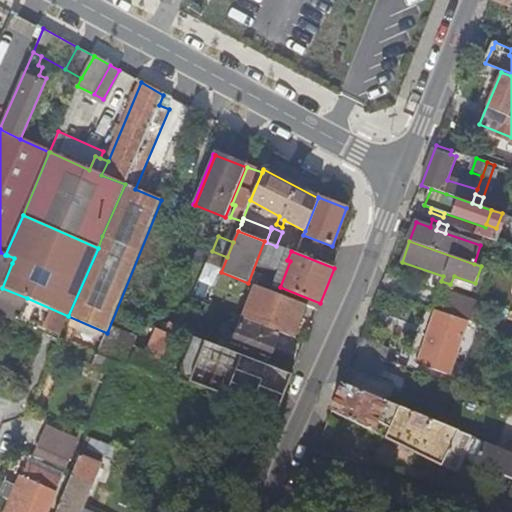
[(0,291),(1,292),(2,288),(12,263),(0,258),(0,291)]
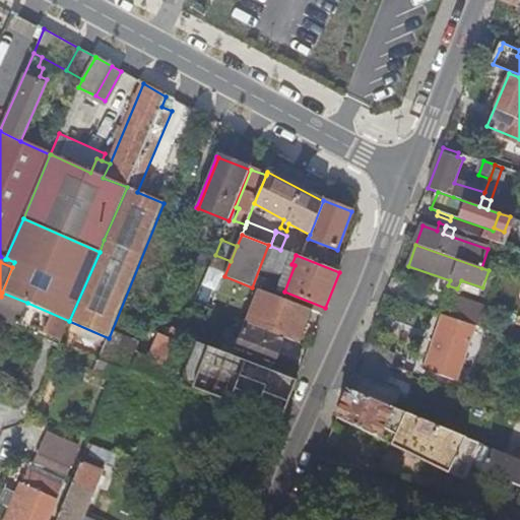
[(291,264),(279,298),(308,309),(322,314),(325,308),(284,291),(295,265),(291,264)]
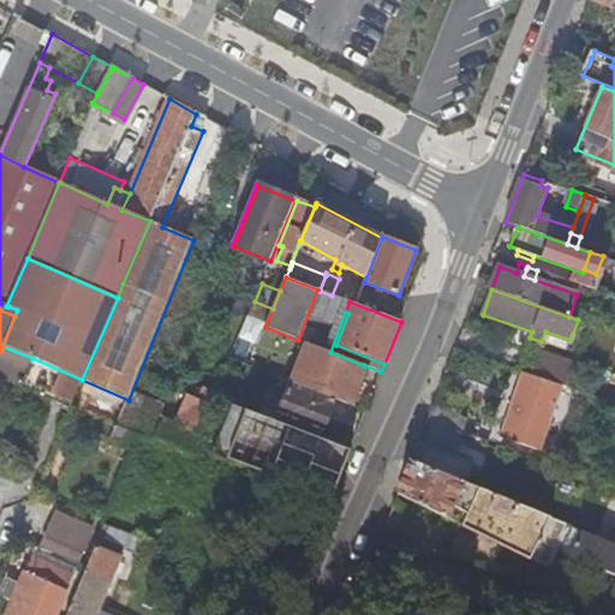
[(330,352),(310,345),(294,383),(312,390),(336,400),(350,405),(364,365),(330,352)]
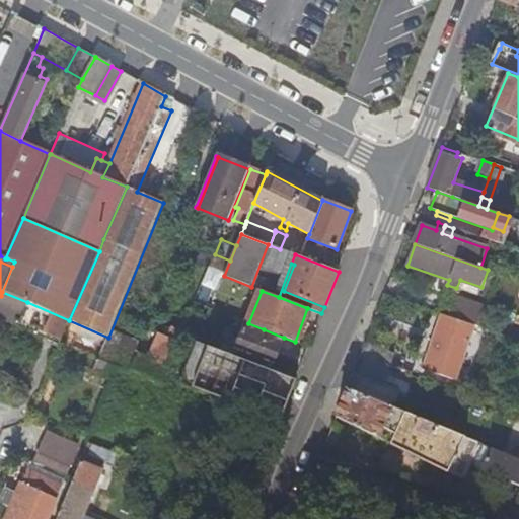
[(1,296),(0,297),(0,312),(61,339),(69,320),(27,302),(2,292),(1,296)]
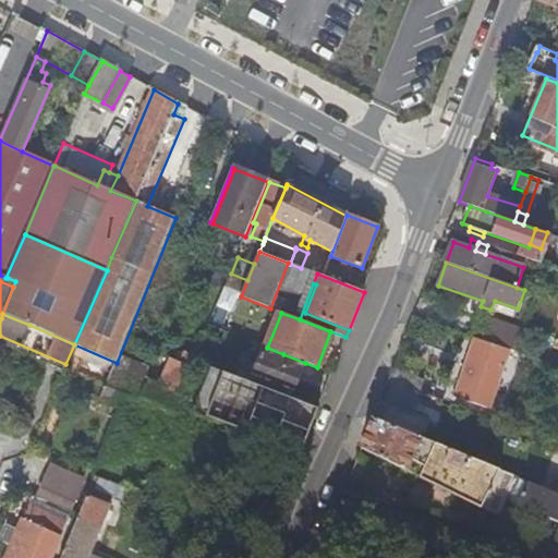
[(520,332),(489,322),(483,341),(510,350),(513,352),(520,332)]
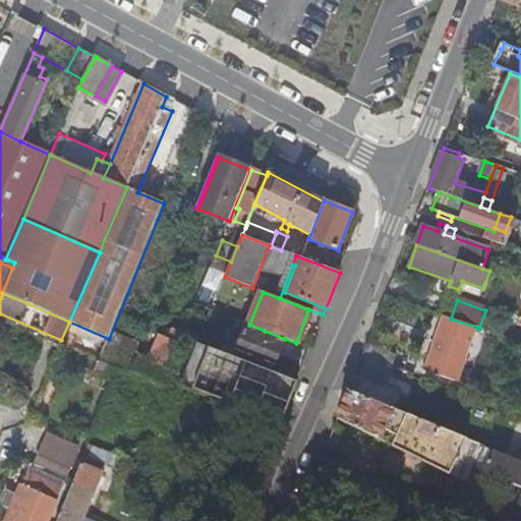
[(458,381),(476,327),(451,319),(444,316),(425,369),(458,381)]
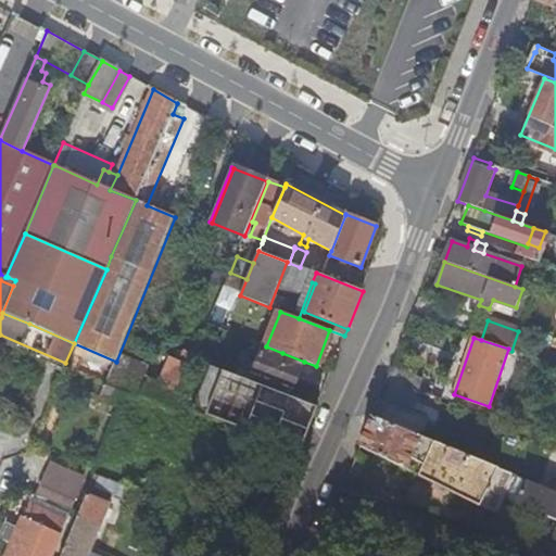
[(290,397),(304,362),(282,353),(266,346),(264,345),(256,364),(242,358),(235,376),(290,397)]
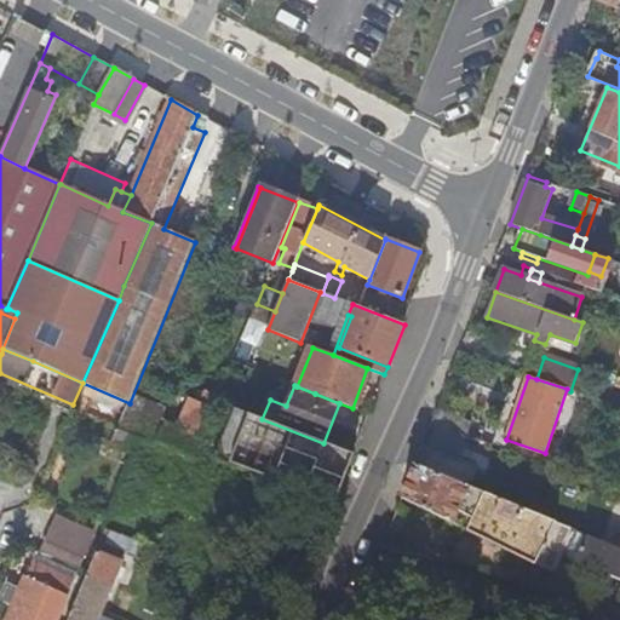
[(177,429),(164,423),(156,441),(194,457),(201,438),(199,437),(216,396),(205,391),(199,403),(189,399),(177,429)]
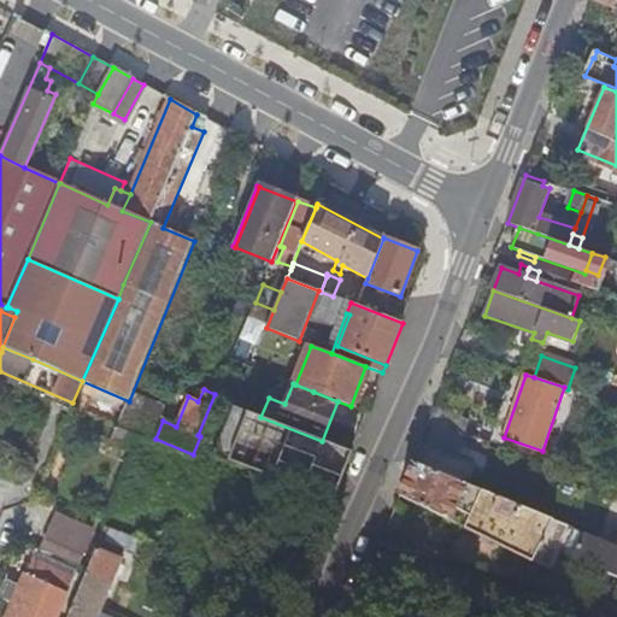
[(439,410),(432,429),(459,439),(468,418),(439,410)]
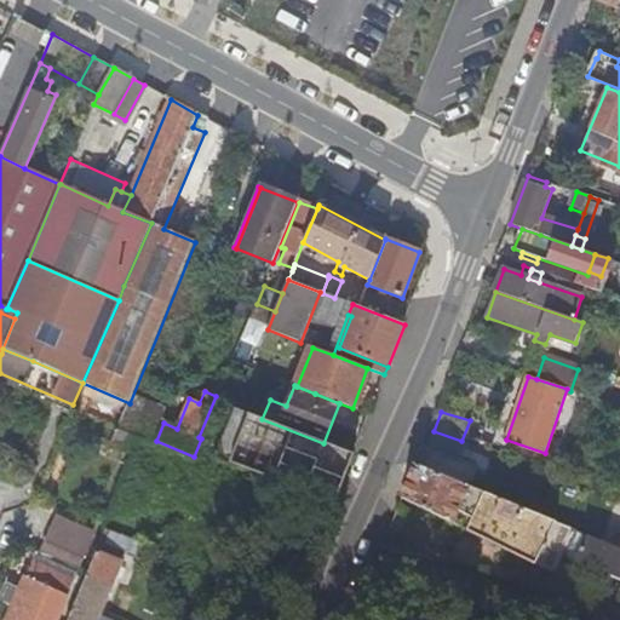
[(262,419),(252,417),(233,466),(333,505),(354,455),(323,443),(262,419)]
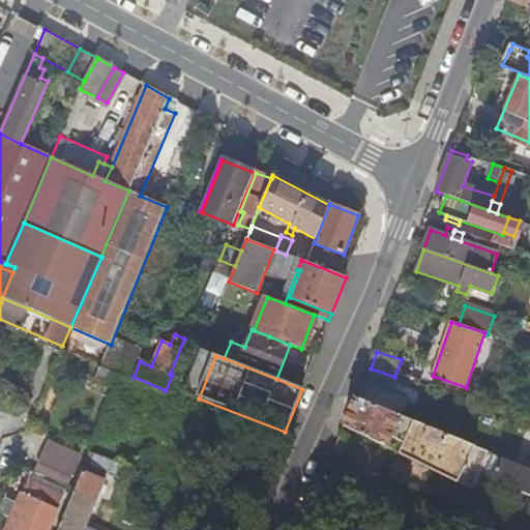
[(107,369),(101,381),(117,387),(121,375),(107,369)]
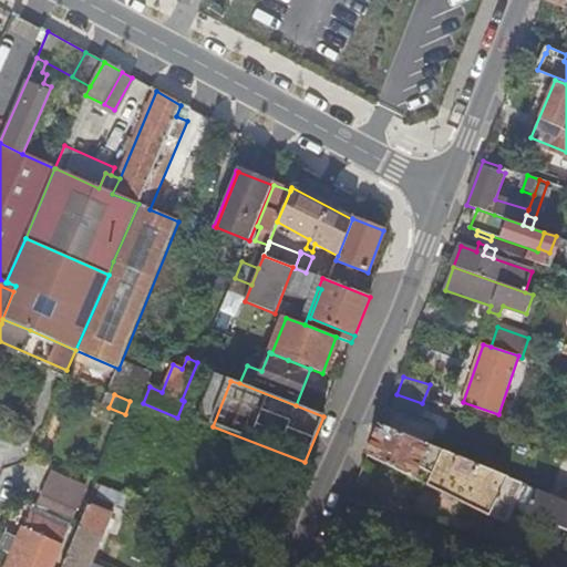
[(516,508),(527,485),(379,423),(366,454),(508,524),(516,508)]
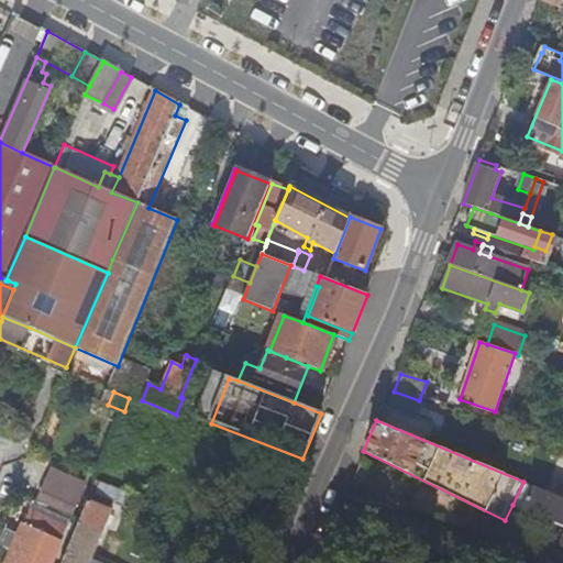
[(85,483),(51,468),(37,498),(72,512),(85,483)]
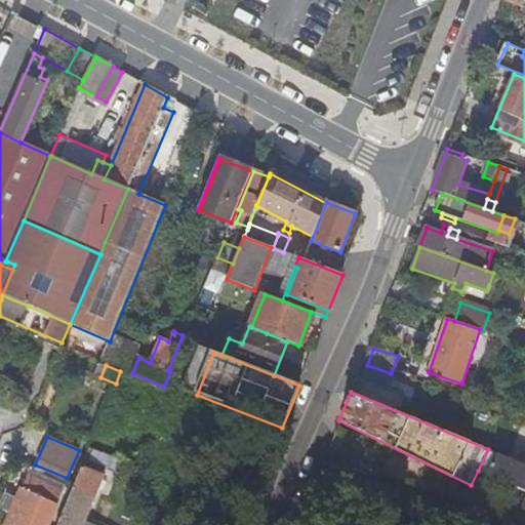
[(486,475),(496,452),(488,449),(478,471),(486,475)]
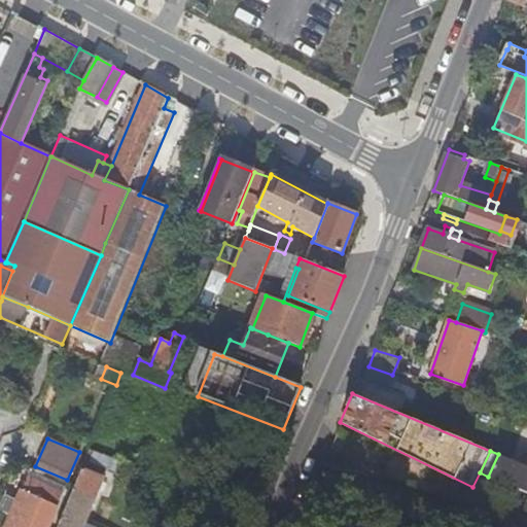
[(498,454),(488,477),(487,478),(517,491),(520,487),(526,489),(526,505),(526,508),(521,507),(516,521),(526,524),(526,465),(521,463),(498,454)]
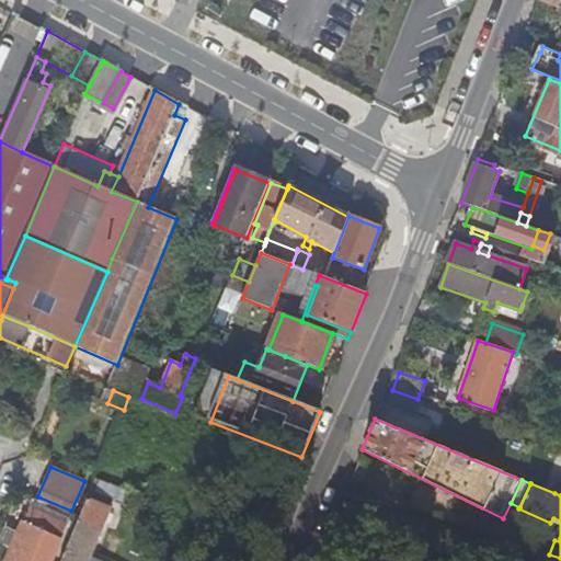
[(87,560),(109,508),(87,500),(79,518),(61,560),(87,560)]
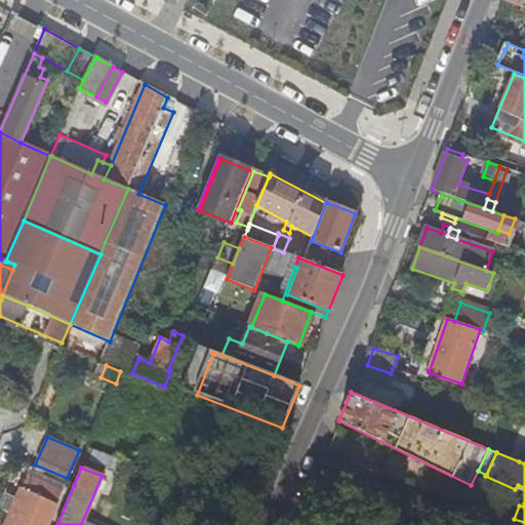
[(39,497),(43,485),(27,479),(21,492),(39,499),(40,497),(39,497)]
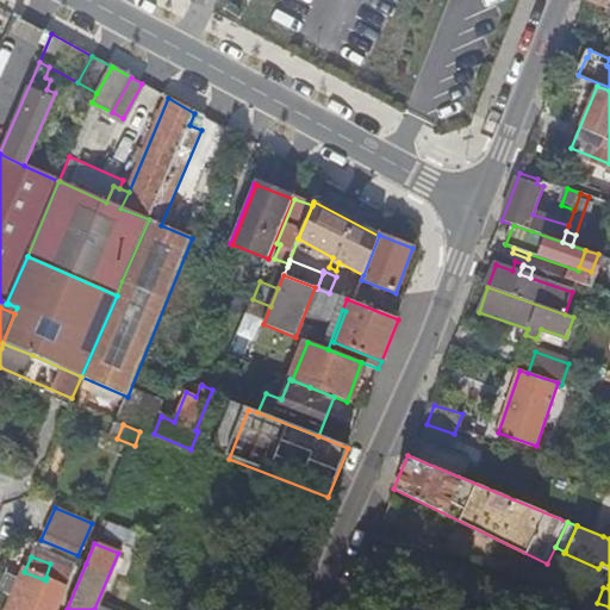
[(7,609),(53,609),(58,599),(69,571),(50,564),(45,578),(47,578),(45,580),(24,572),(19,585),(10,580),(4,595),(13,598),(7,609)]
